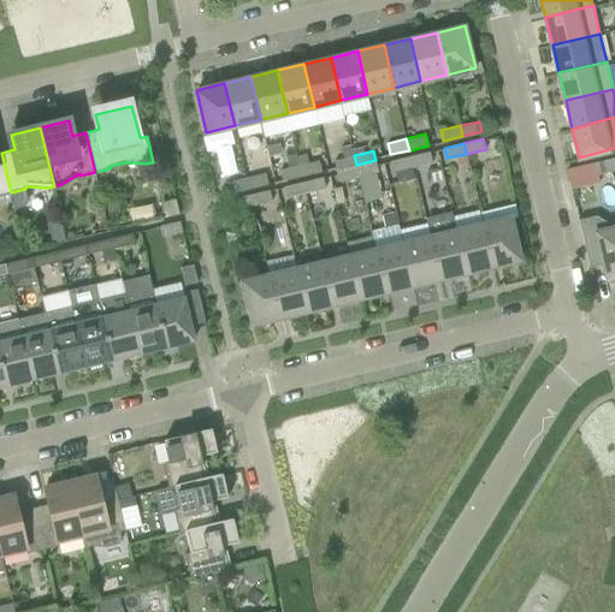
[(411,155),(413,166),(432,161),(430,150),(411,155)]
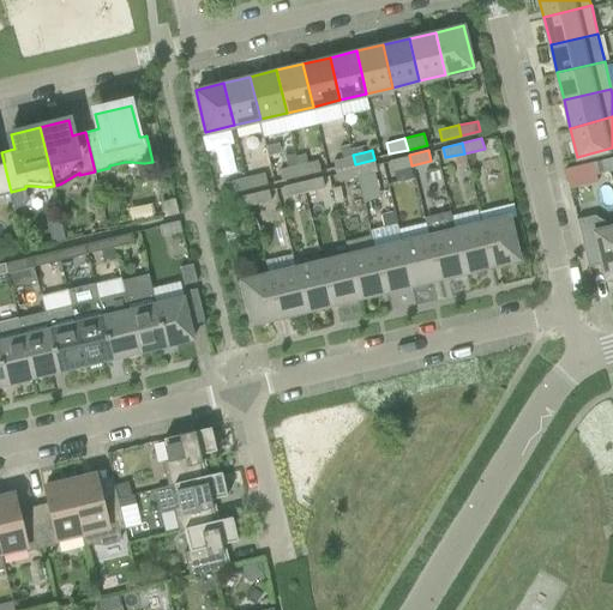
[(0,194),(11,192),(1,152),(0,151),(0,194)]
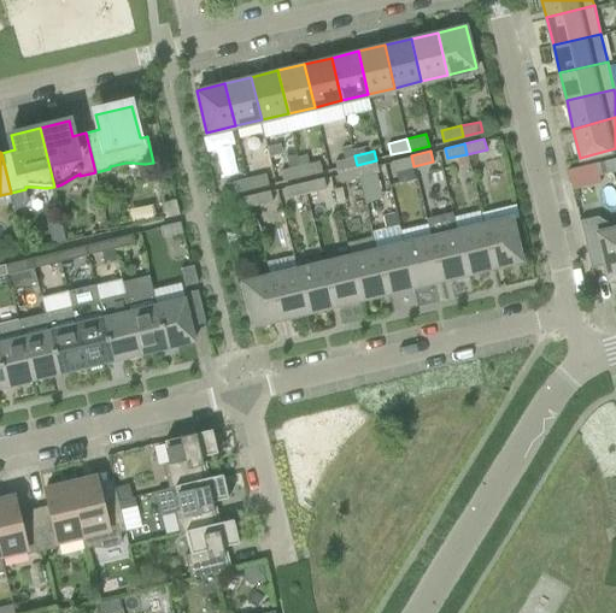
[(344,158),(335,159),(338,170),(357,165),(355,155),(344,158)]
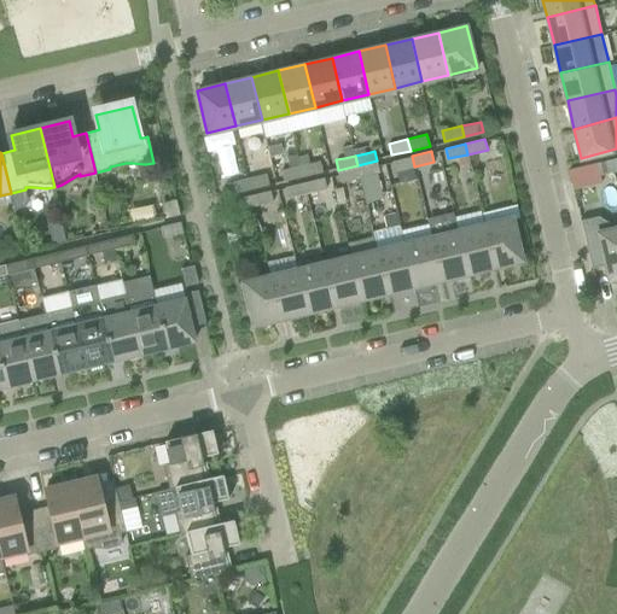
[(414,167),(412,156),(393,161),(395,171),(414,167)]
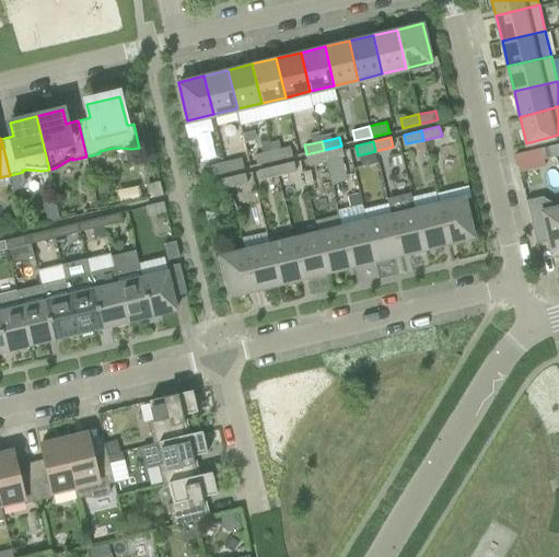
[(556,154),(554,144),(540,147),(544,158),(556,154)]
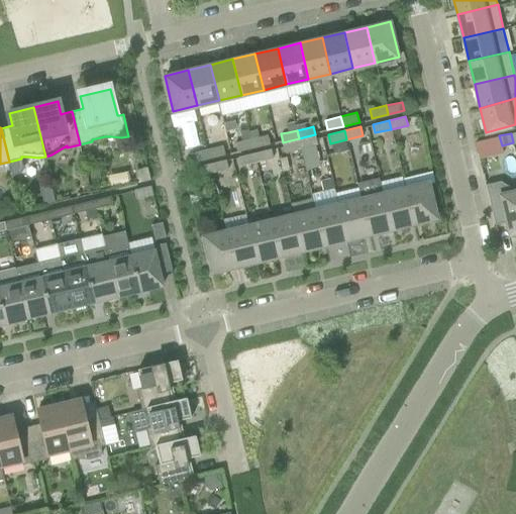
[(268,134),(251,137),(253,147),(270,143),(268,134)]
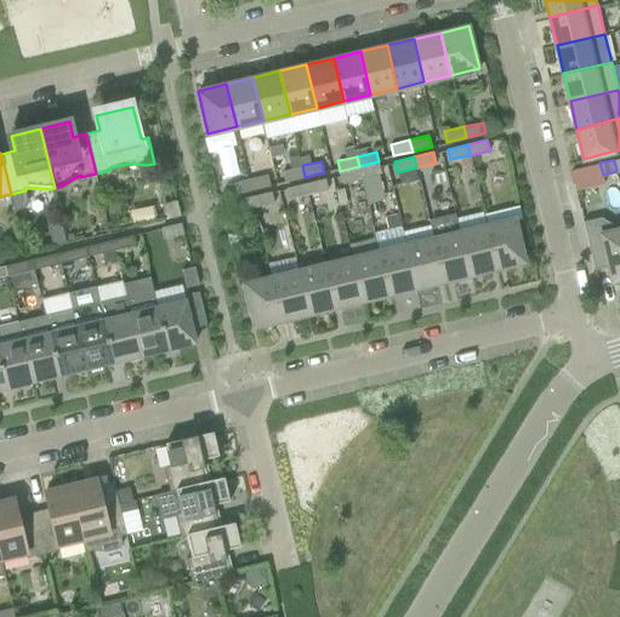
[(381,173),(379,161),(359,166),(362,177),(379,173),(381,173)]
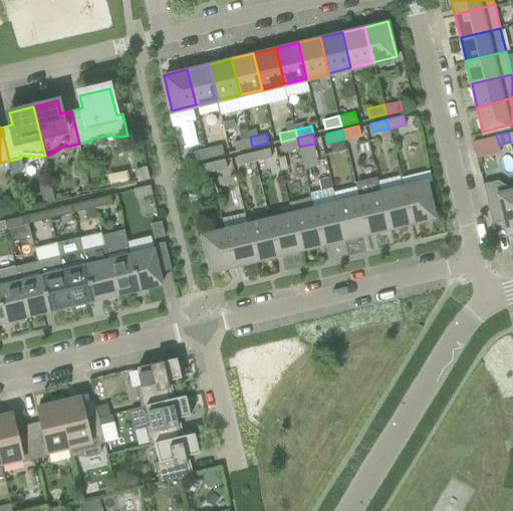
[(252,147),(250,137),(234,141),(236,151),(252,147)]
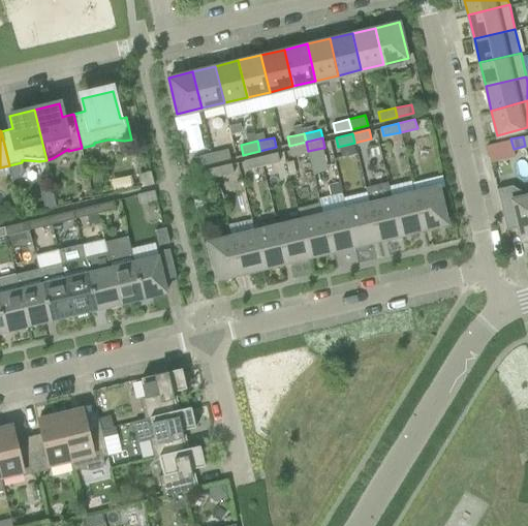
[(306,142),(289,146),(291,154),(308,151),(306,142)]
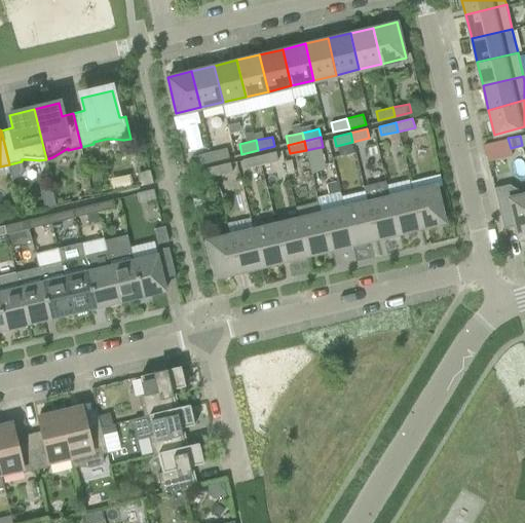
[(226,147),(211,151),(213,159),(228,156),(226,147)]
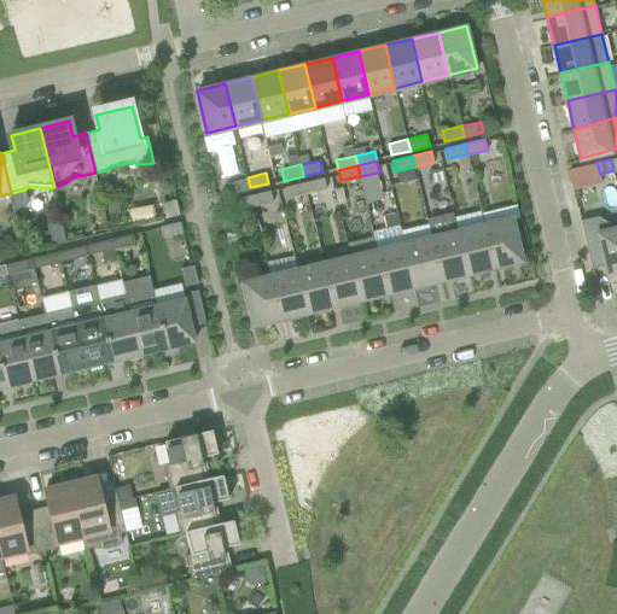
[(377,173),(360,176),(366,203),(378,199),(383,199),(377,173)]
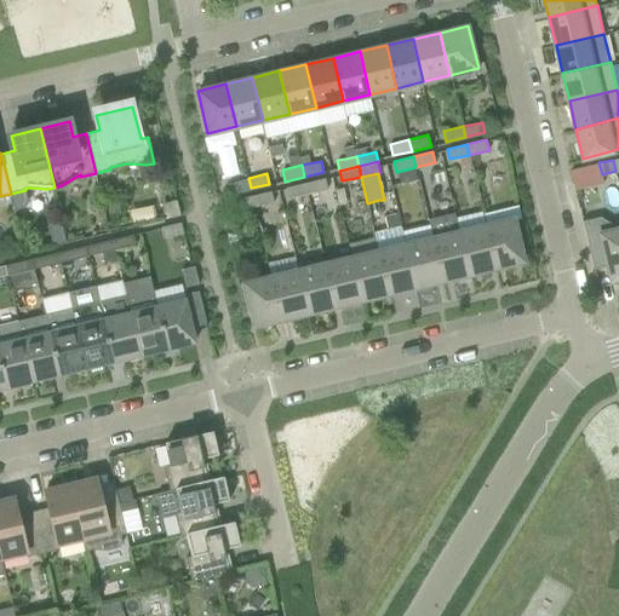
[(251,188),(248,178),(229,182),(231,193),(251,188)]
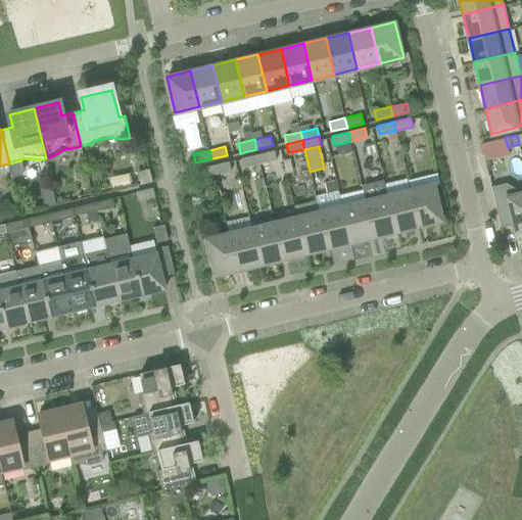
[(274,150),(257,153),(261,163),(276,159),(274,150)]
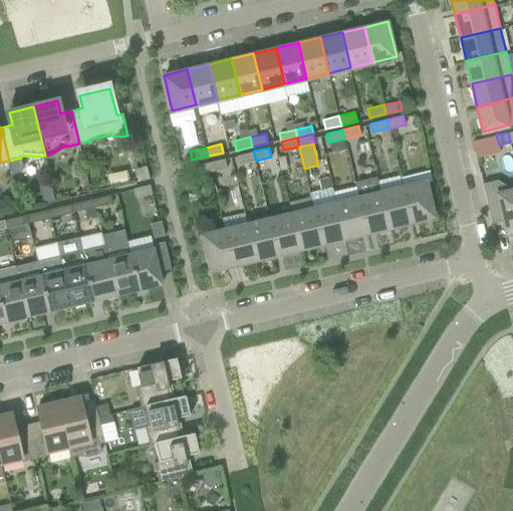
[(256,161),(253,151),(237,155),(239,164),(255,161),(256,161)]
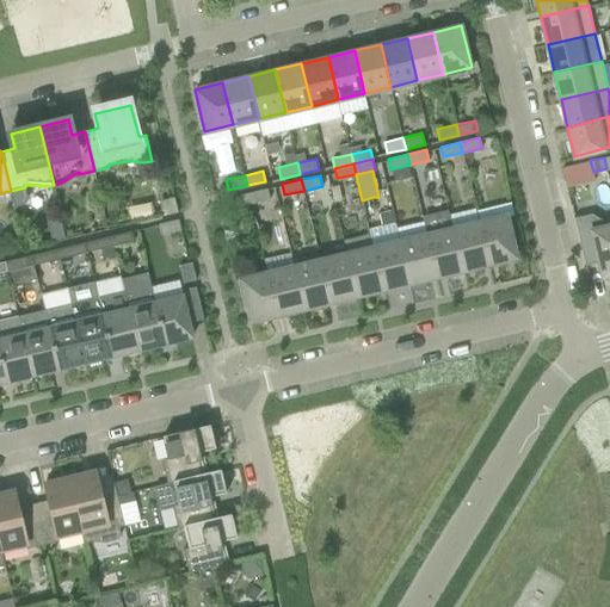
[(339,184),(331,186),(334,200),(343,199),(339,184)]
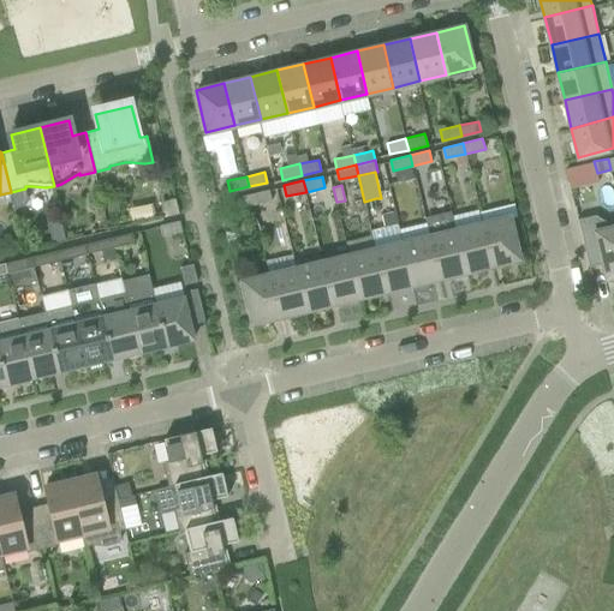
[(272,199),(269,190),(251,195),(252,204),(272,199)]
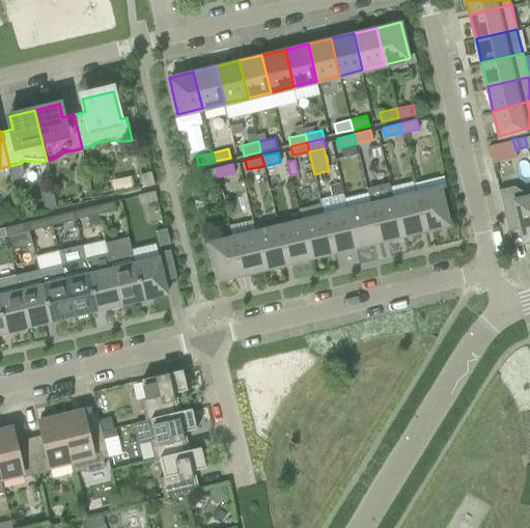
[(218,176),(217,168),(199,172),(201,181),(218,176)]
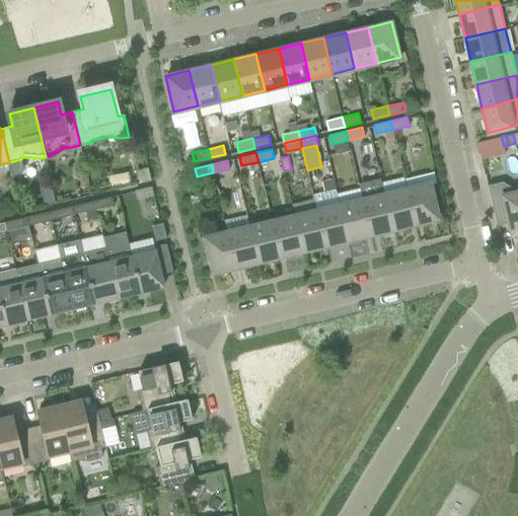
[(151,179),(148,167),(135,170),(138,183),(151,179)]
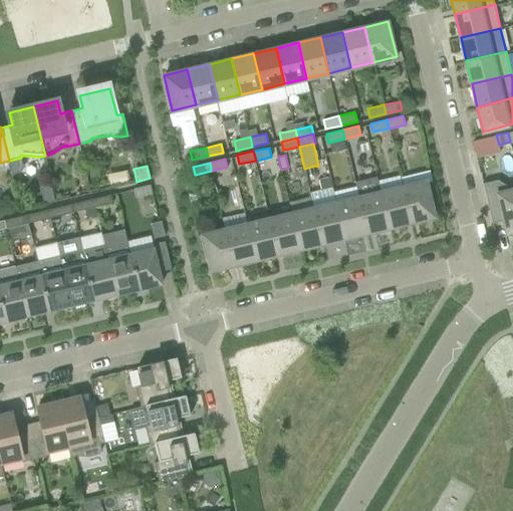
[(505,184),(497,179),(483,183),(492,221),(503,219),(507,233),(512,231),(512,188),(506,191),(505,184)]
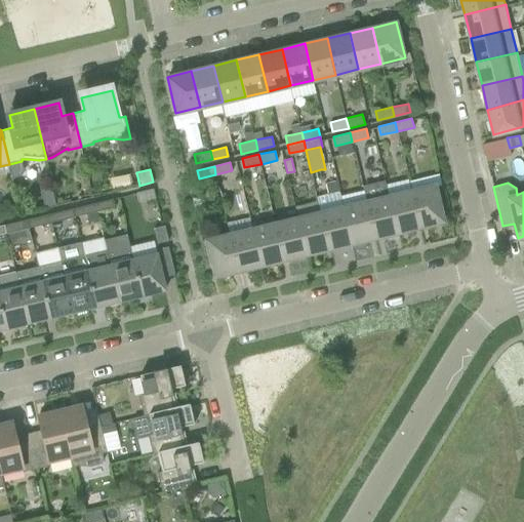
[(411,190),(420,227),(444,221),(435,185),(411,190)]
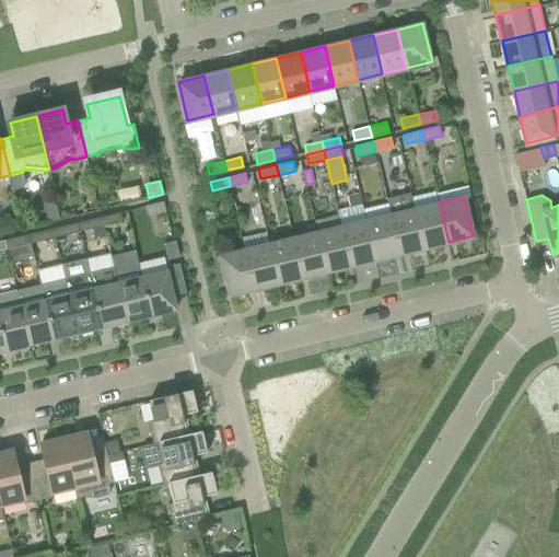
[(148,213),(166,209),(164,200),(146,205),(148,213)]
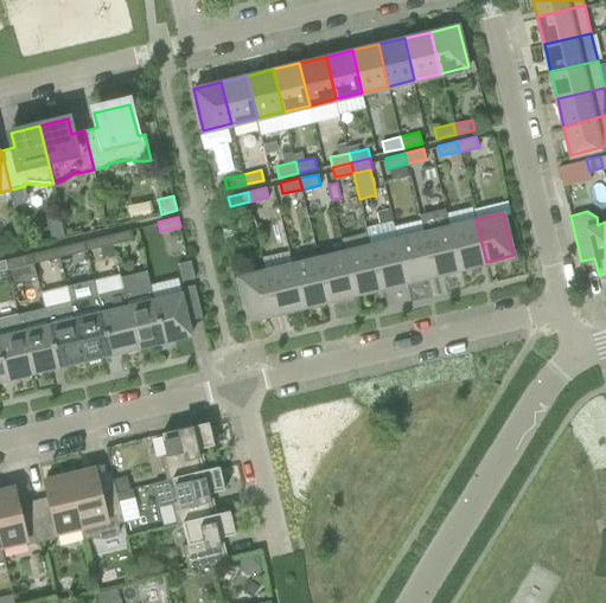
[(476,219),(450,226),(460,268),(486,262),(476,219)]
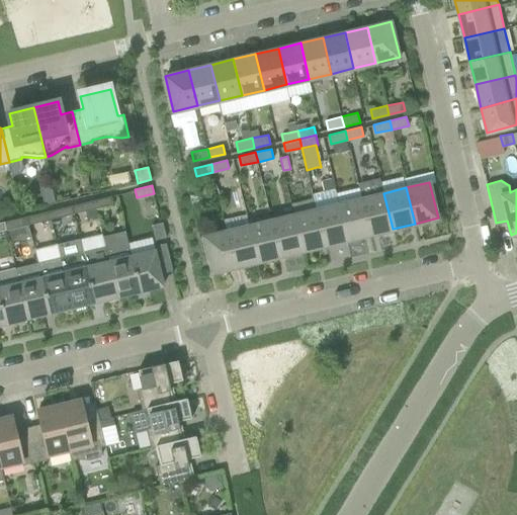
[(383,193),(361,198),(369,234),(393,229),(383,193)]
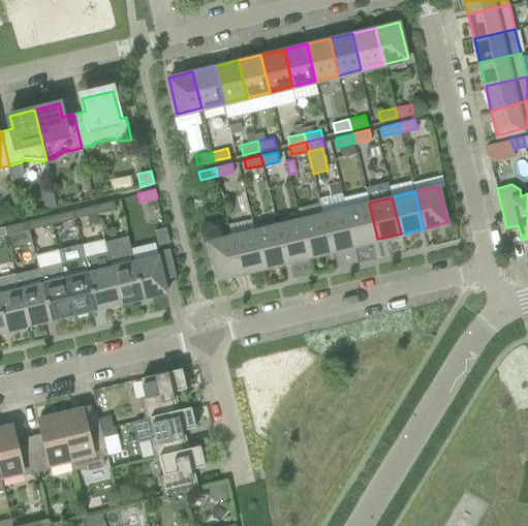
[(96,204),(98,212),(116,208),(114,199),(96,204)]
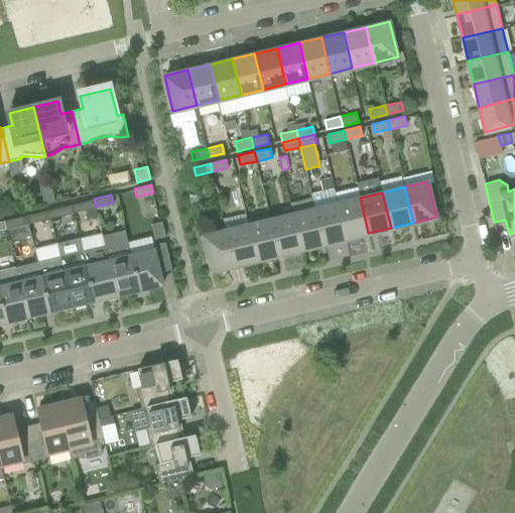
[(360,198),(338,203),(346,239),(368,233),(360,198)]
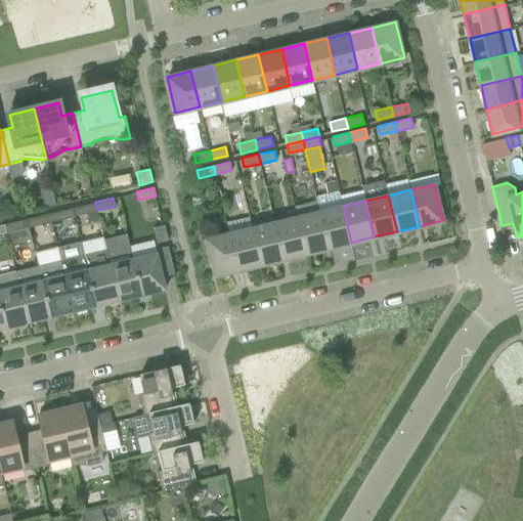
[(99,218),(97,210),(95,202),(78,206),(80,214),(86,213),(88,221),(99,218)]
